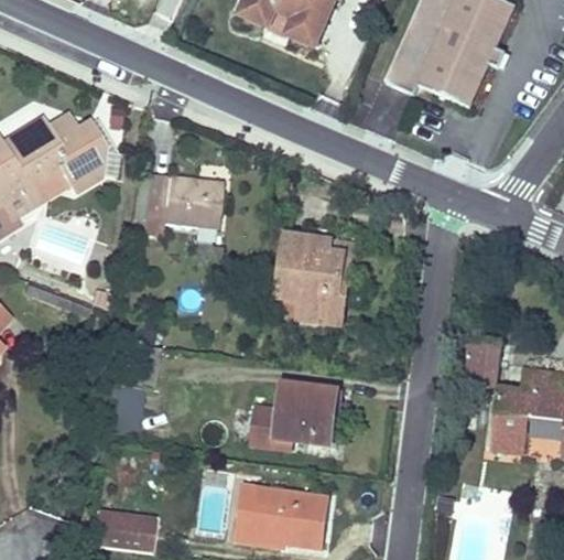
[(248,0),(242,14),(268,24),(270,25),(278,7),(297,15),(290,33),(292,34),(317,45),(335,0),(248,0)]
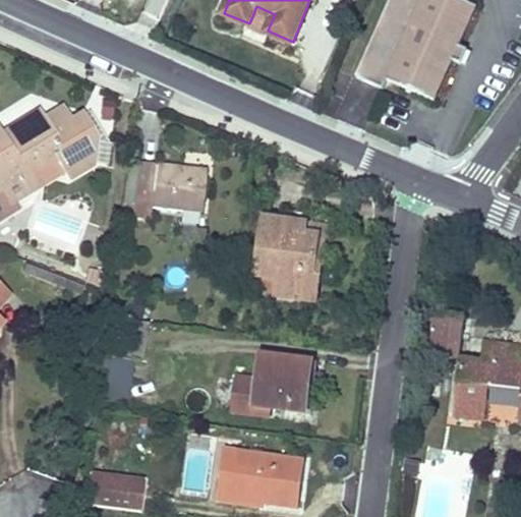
[(390,0),(358,74),(385,85),(389,77),(436,98),(453,58),(462,61),(468,47),(459,44),(477,3),(470,0),(390,0)]
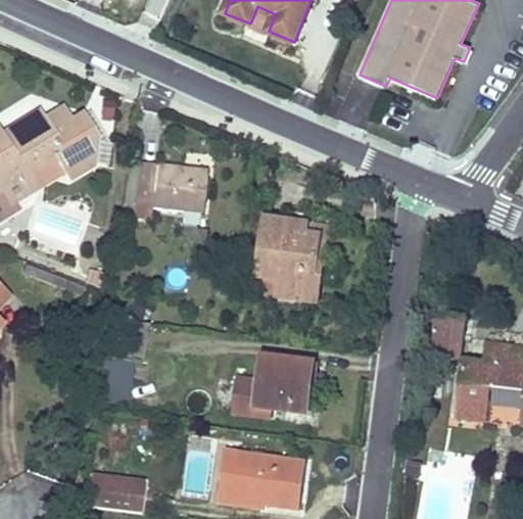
[(70,177),(94,162),(96,137),(82,114),(82,113),(70,120),(62,105),(13,135),(17,141),(9,146),(0,132),(0,217),(20,204),(17,198),(65,169),(70,177)]
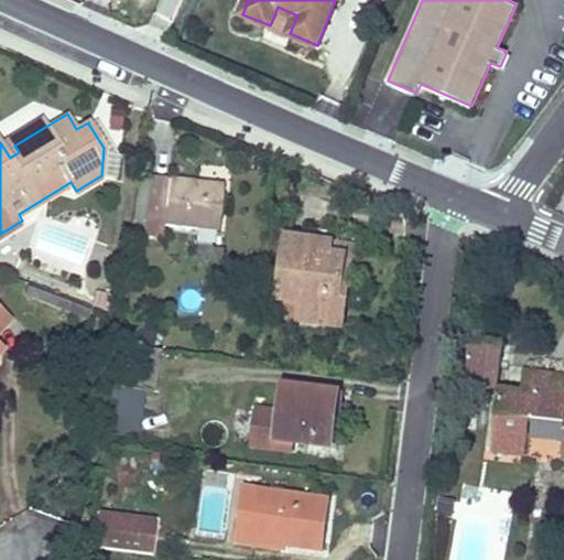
[(14,146),(46,126),(41,116),(0,142),(10,158),(19,152),(14,146)]
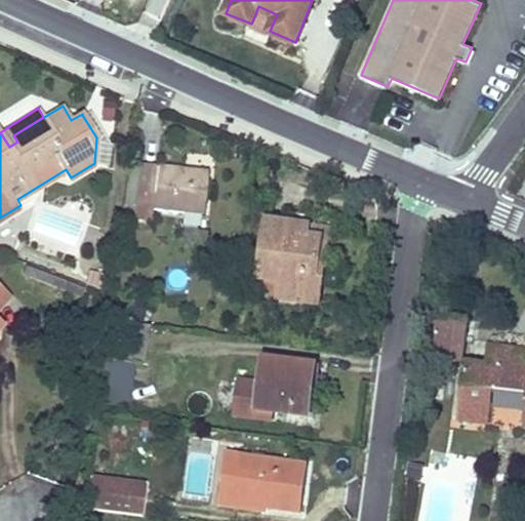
[(107,163),(109,142),(90,110),(82,115),(96,137),(94,163),(107,163)]
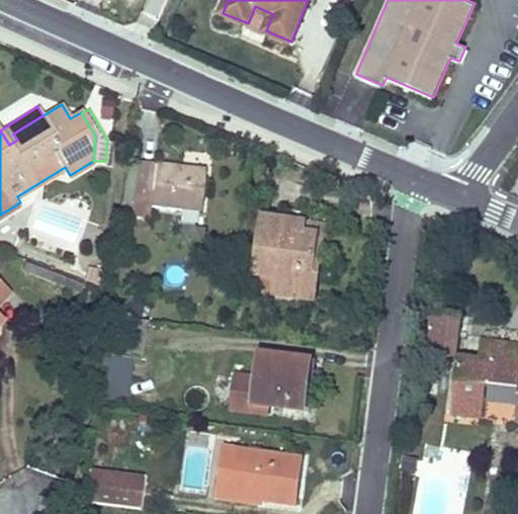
[(200,209),(205,166),(141,159),(134,215),(150,216),(151,203),(200,209)]
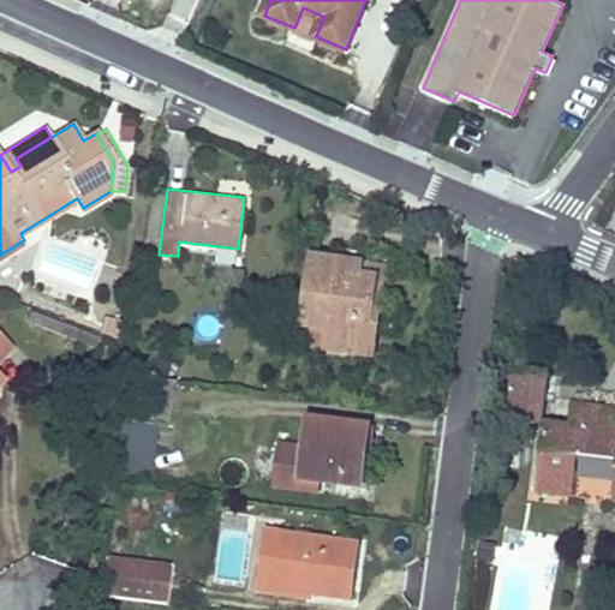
[(375,274),(360,273),(362,262),(311,255),(303,323),(311,324),(328,327),(326,346),(374,353),(377,322),(359,320),(362,301),(372,303),(376,276),(375,274)]
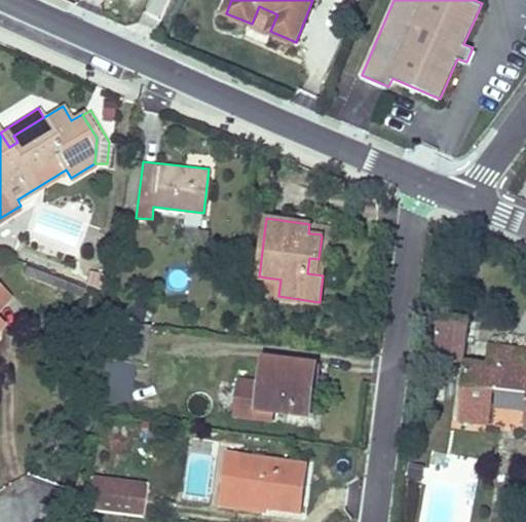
[(323,275),(330,226),(309,224),(308,233),(321,234),(323,235),(322,236),(318,259),(309,258),(307,273),(323,275)]
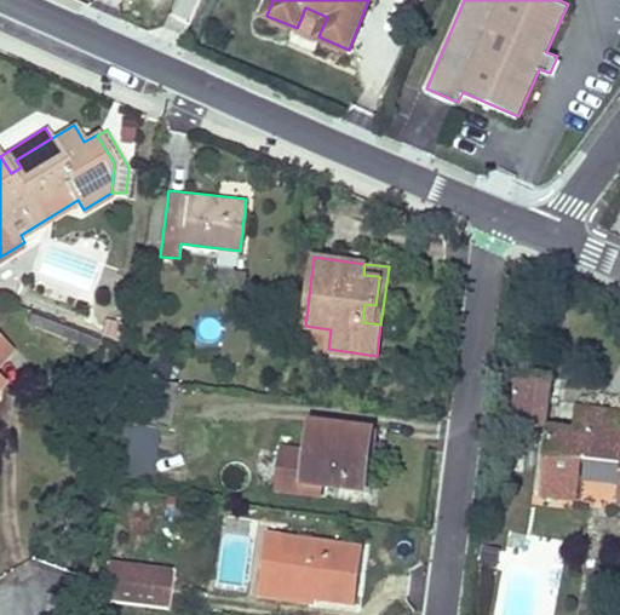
[(241,286),(244,270),(219,266),(218,282),(241,286)]
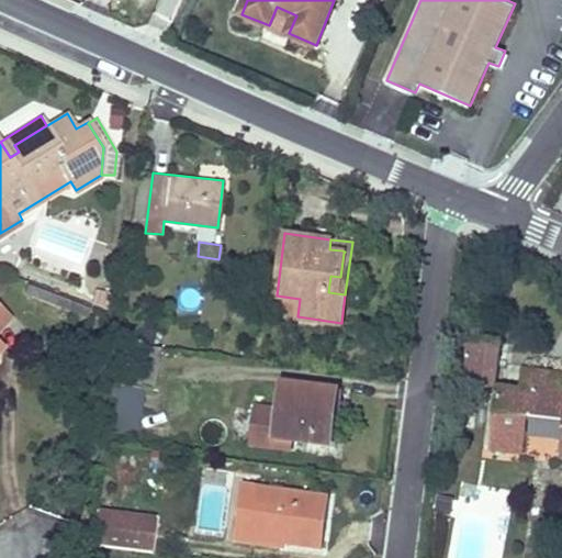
[(89,305),(29,283),(25,290),(87,312),(89,305)]
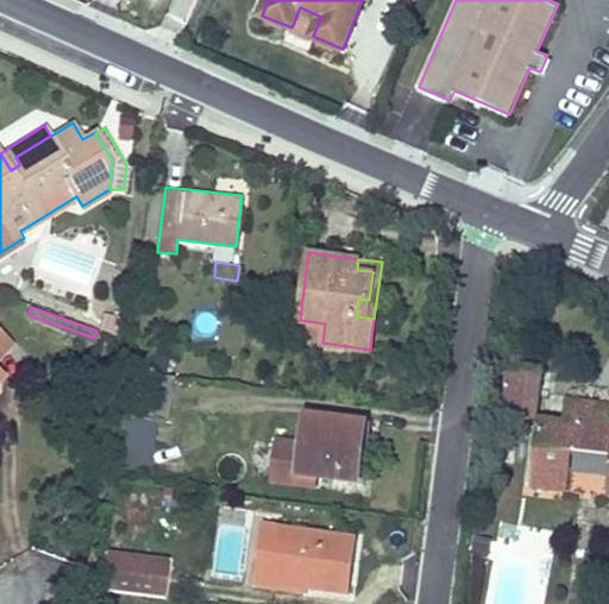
[(117,333),(119,316),(104,312),(100,327),(117,333)]
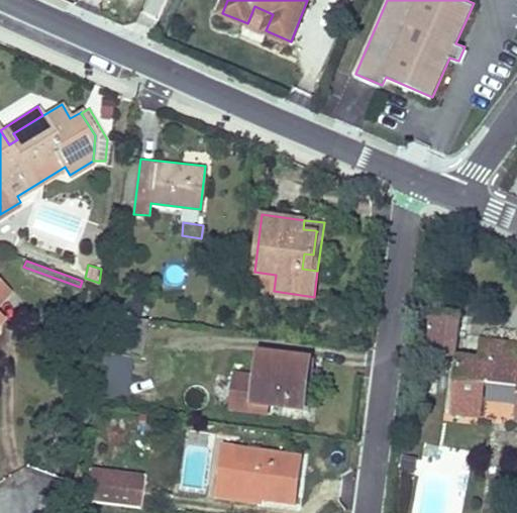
[(274,291),(276,275),(262,273),(261,281),(269,291),(274,291)]
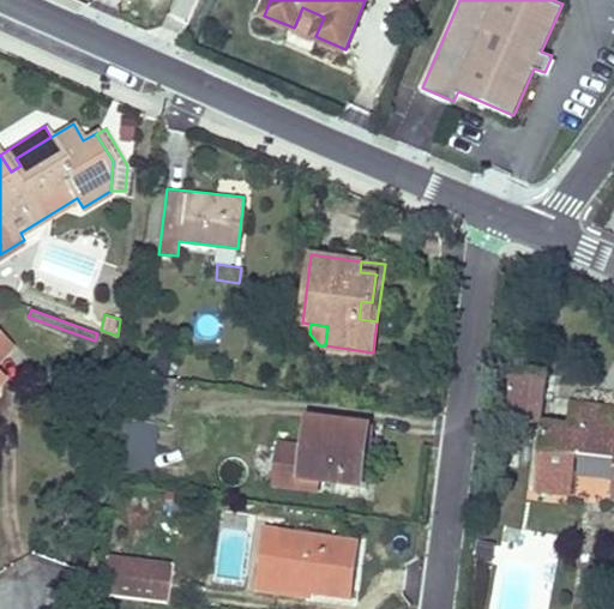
[(166,372),(168,349),(152,348),(150,369),(166,372)]
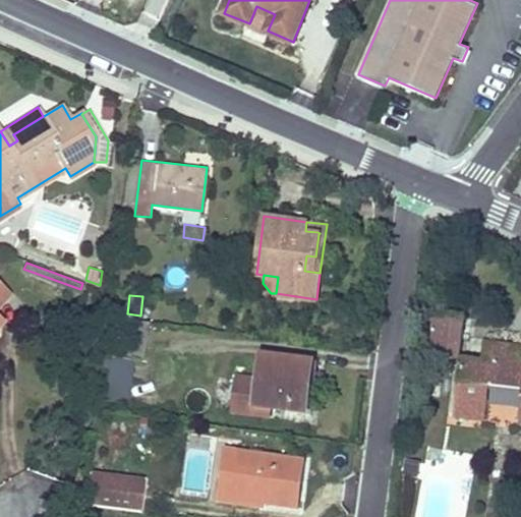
[(122,317),(123,303),(110,301),(109,314),(122,317)]
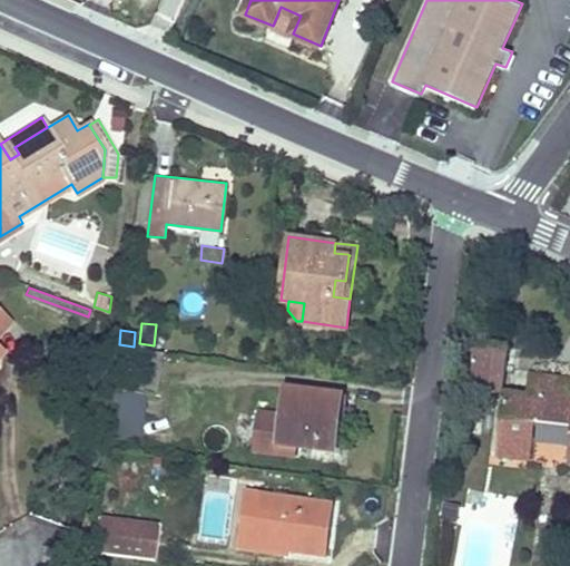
[(501,389),(508,342),(475,338),(470,386),(501,389)]
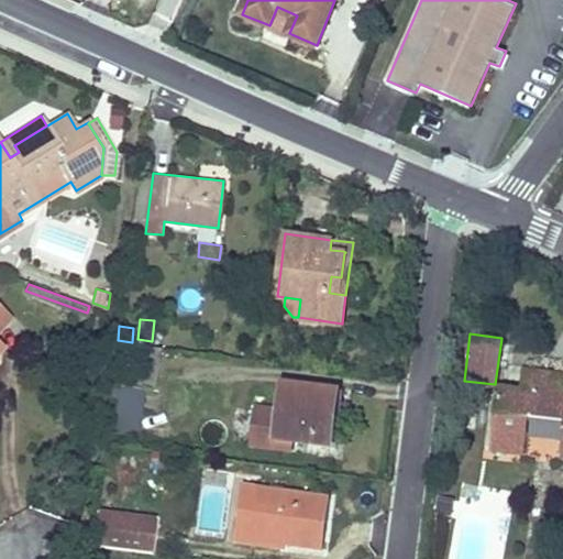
[(140,433),(145,386),(155,388),(161,346),(132,342),(118,340),(117,340),(111,383),(110,383),(106,429),(140,433)]
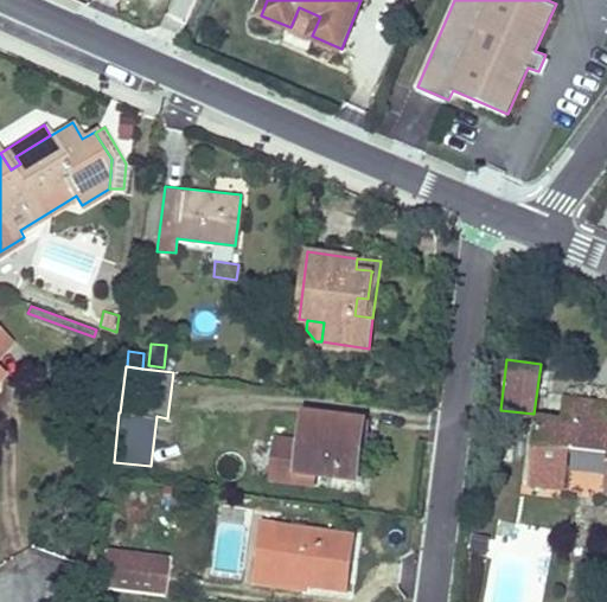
[(606,398),(568,394),(564,416),(540,412),(531,480),(563,484),(568,444),(606,449),(606,482),(606,490),(606,488),(606,398)]
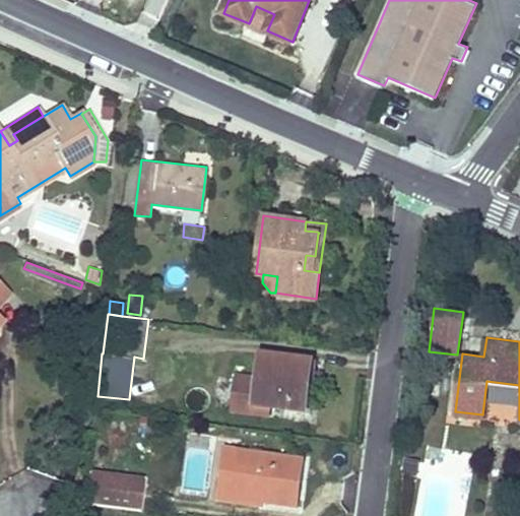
[(301,389),(305,359),(261,352),(255,403),(305,409),(307,389),(301,389)]
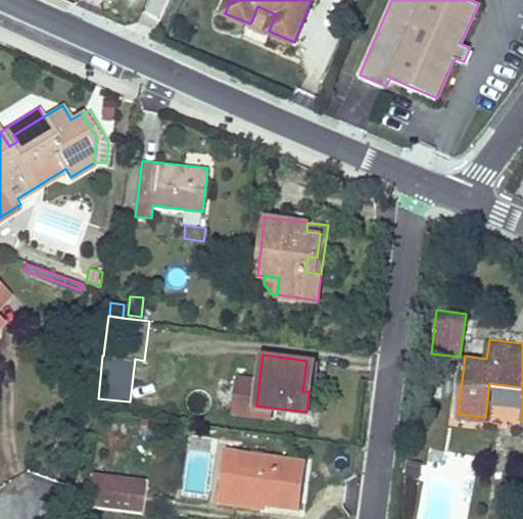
[(315,392),(319,362),(306,361),(302,391),(308,391),(315,392)]
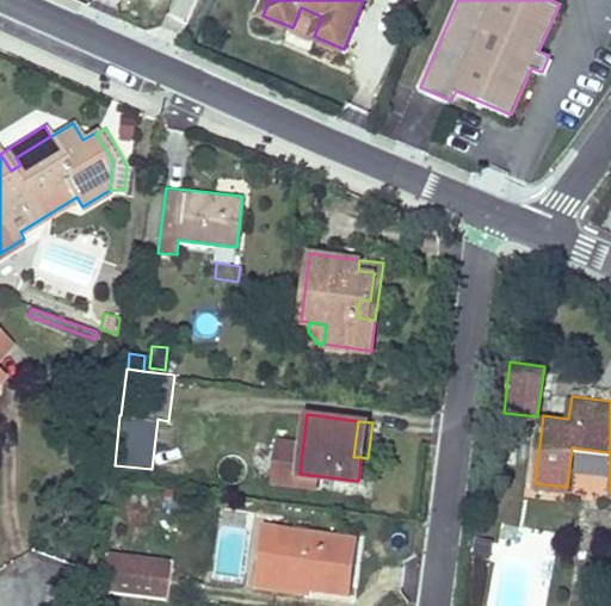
[(351,593),(358,537),(278,525),(273,563),(315,569),(313,588),(351,593)]
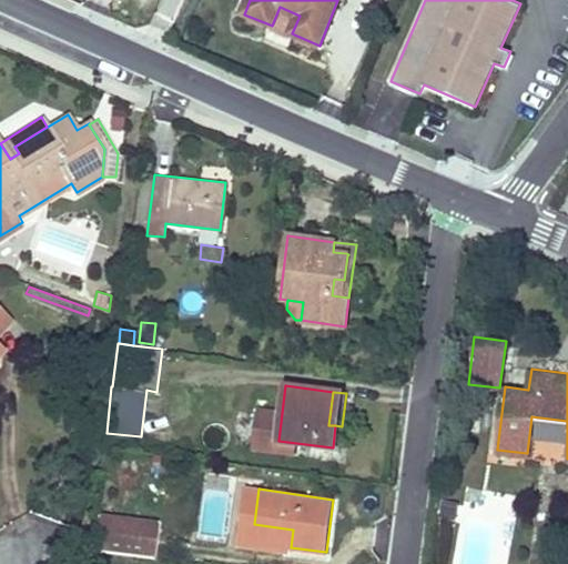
[(509,563),(515,493),(460,490),(454,563),(509,563)]
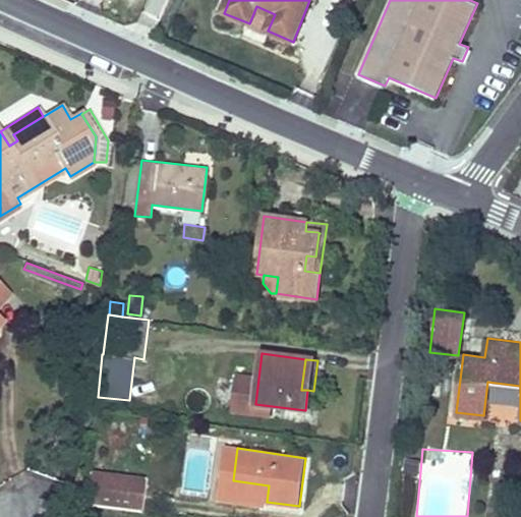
[(140,509),(145,478),(91,471),(87,502),(140,509)]
